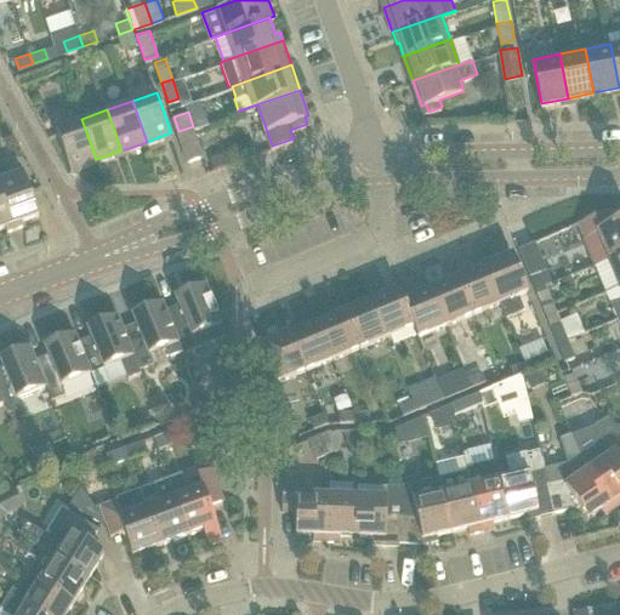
[(72,169),(96,159),(81,119),(57,127),(72,169)]
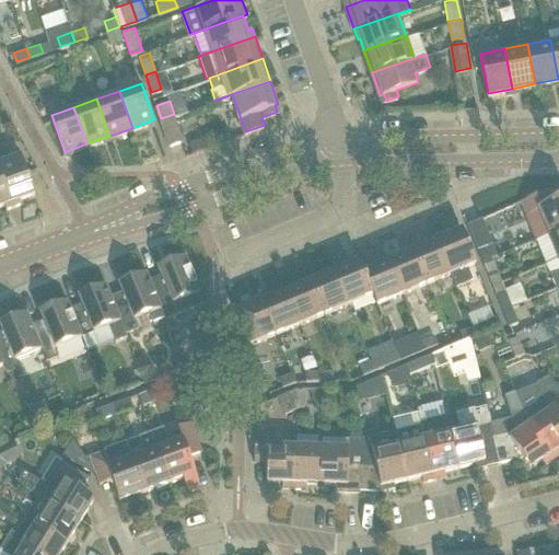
[(170,143),(183,139),(174,114),(161,118),(170,143)]
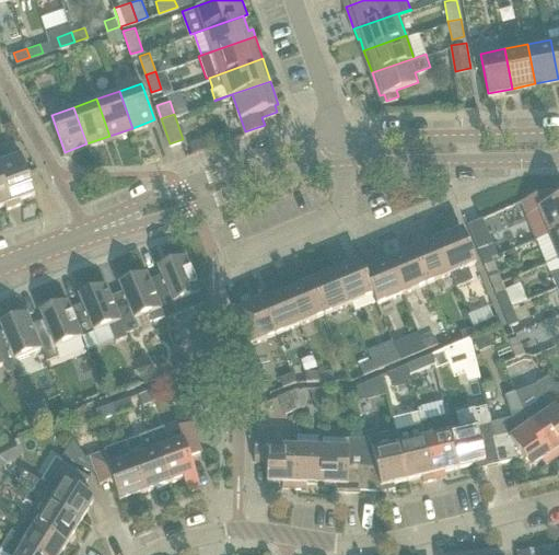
[(20,196),(35,191),(19,146),(0,152),(0,164),(14,204),(22,200),(20,196)]
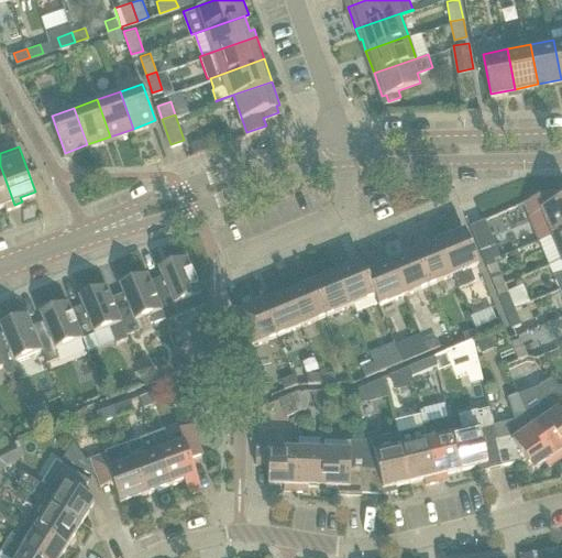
[(7,207),(14,205),(0,165),(0,205),(6,203),(7,207)]
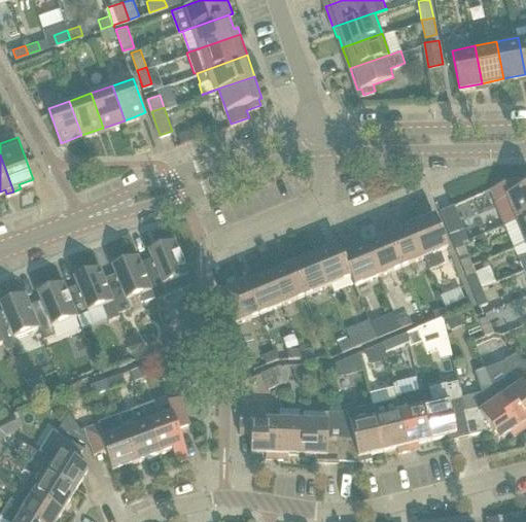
[(525,185),(522,187),(518,175),(491,186),(505,221),(525,212),(525,185)]
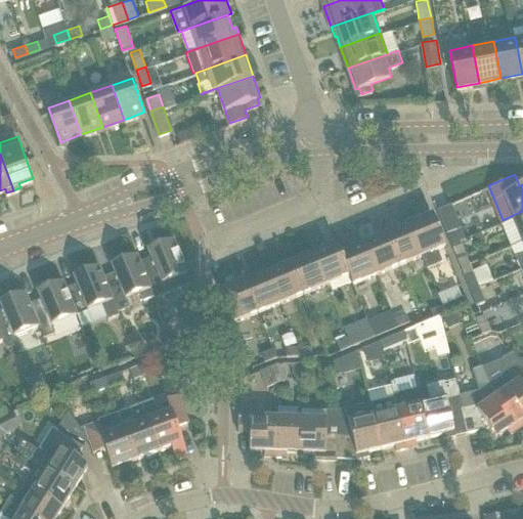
[(522,240),(522,211),(503,220),(504,223),(513,219),(522,240)]
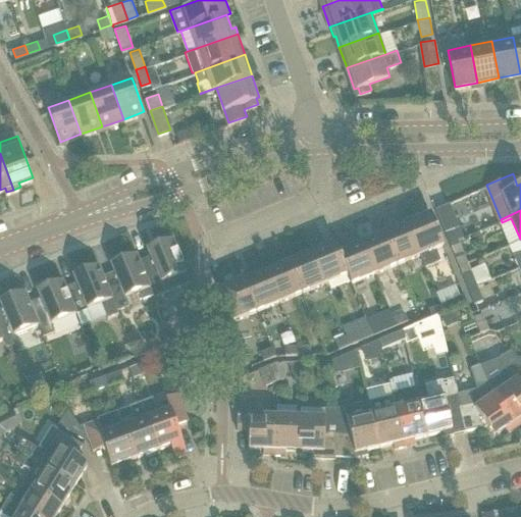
[(445,243),(439,230),(431,212),(408,221),(421,254),(425,263),(439,258),(435,247),(445,243)]
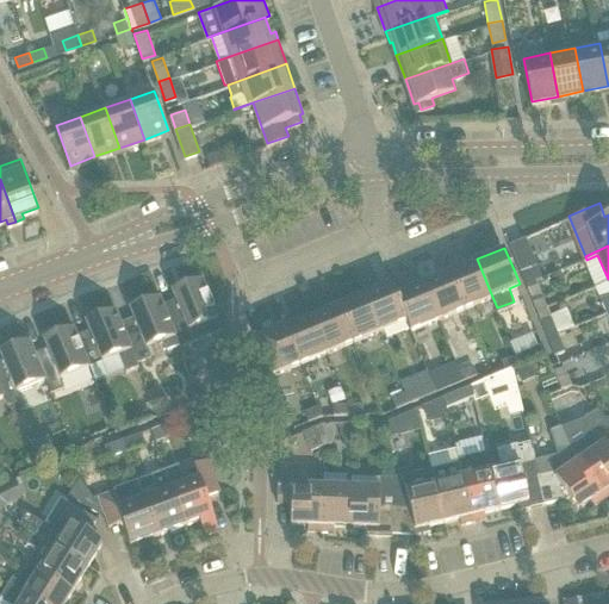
[(466,307),(492,297),(477,259),(451,271),(466,307)]
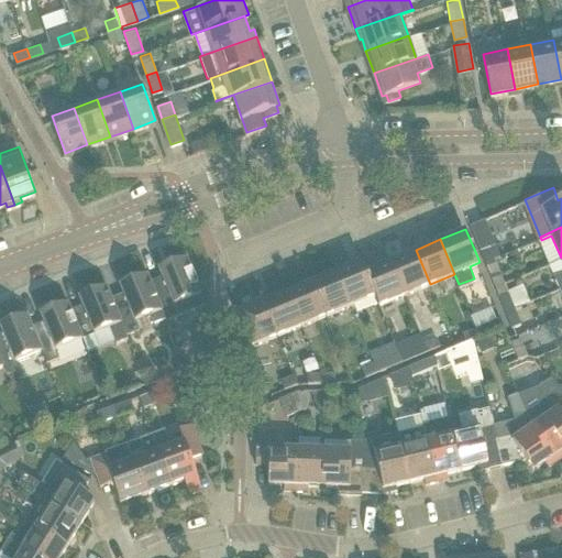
[(494,256),(489,243),(480,248),(485,260),(487,259),(494,256)]
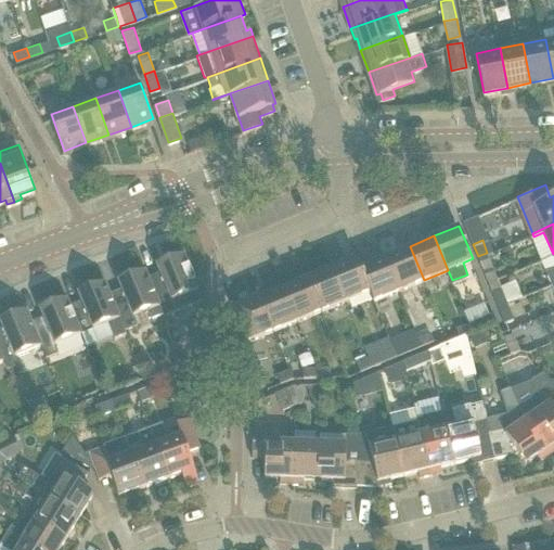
[(399,290),(424,280),(410,246),(385,256),(399,290)]
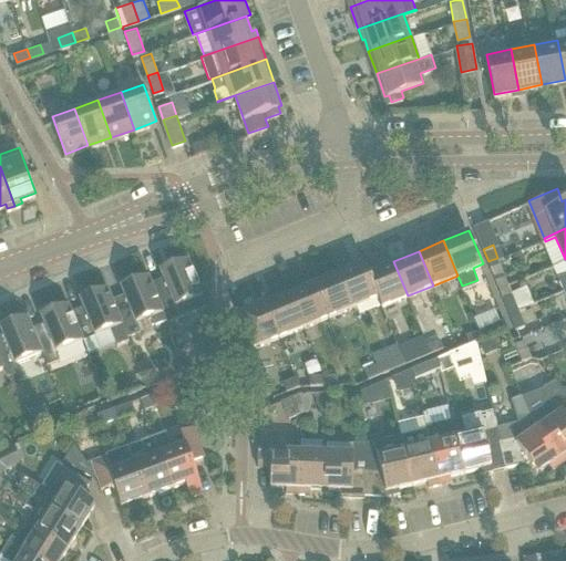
[(206,304),(207,304),(187,256),(166,265),(164,260),(158,262),(164,274),(152,280),(164,309),(163,309),(166,317),(167,319),(205,303),(206,304)]
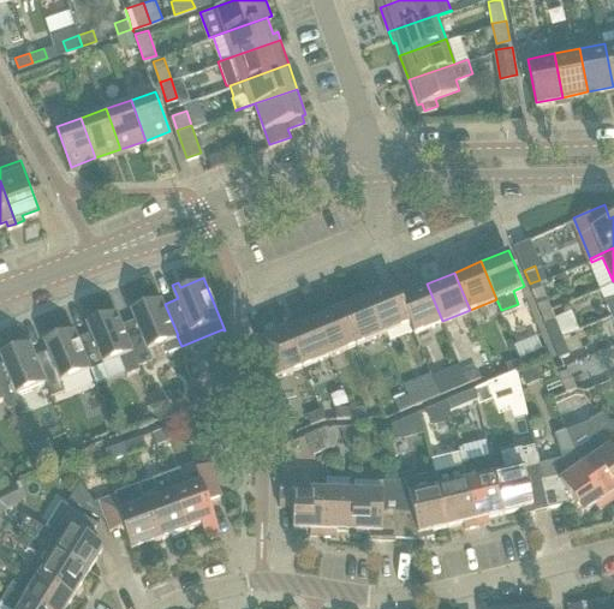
[(541,311),(552,306),(540,280),(532,282),(530,284),(541,311)]
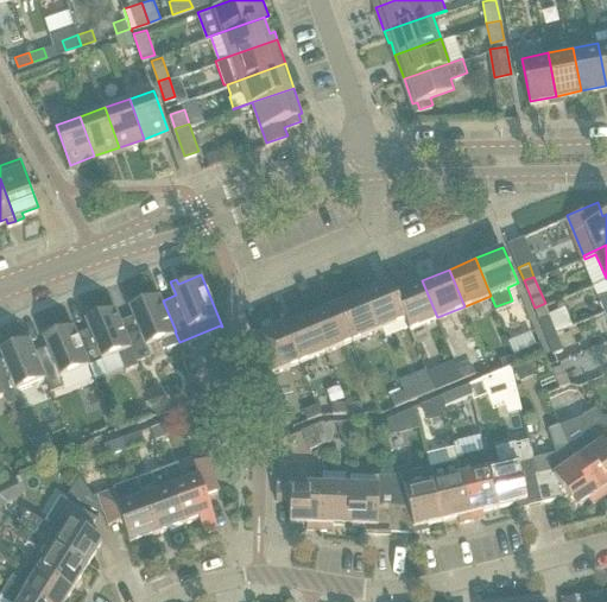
[(409,328),(411,328),(391,280),(365,291),(379,327),(404,317),(409,328)]
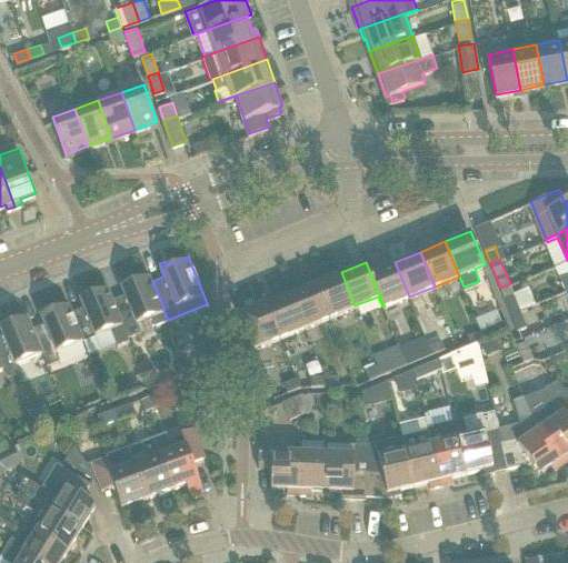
[(395,262),(371,272),(367,262),(366,262),(385,307),(409,297),(395,262)]
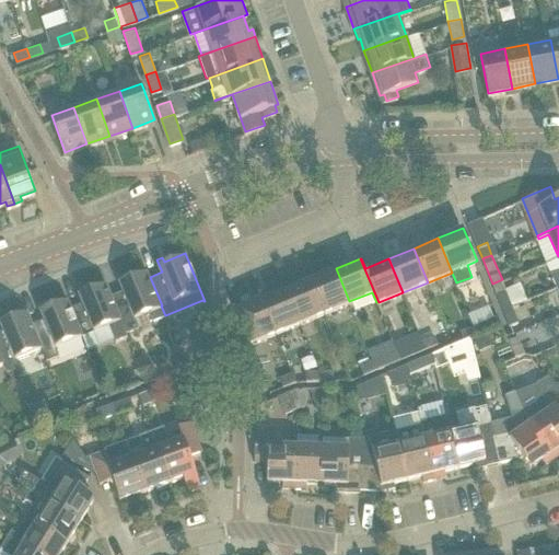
[(325,311),(349,301),(336,268),(311,278),(325,311)]
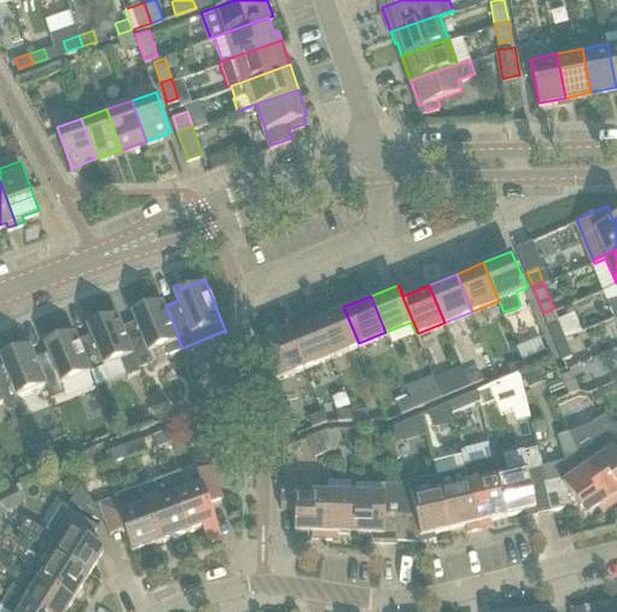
[(179,337),(166,306),(162,297),(139,307),(137,302),(131,304),(135,318),(122,324),(134,350),(133,351),(139,365),(153,359),(150,349),(166,343),(169,351),(181,345),(178,337),(179,337)]
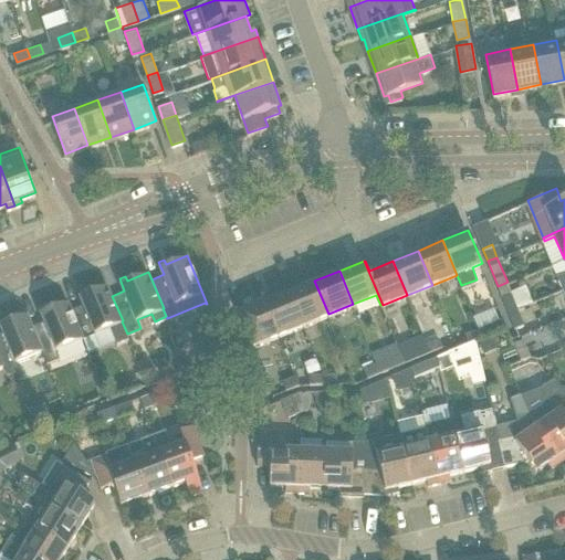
[(303,325),(328,314),(314,281),(290,292),(303,325)]
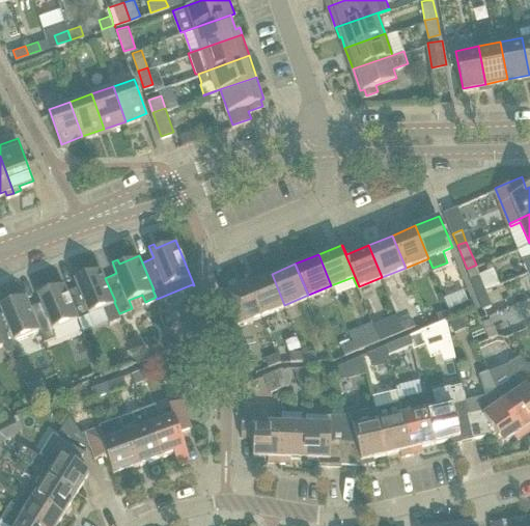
[(476,292),(485,287),(476,265),(467,269),(476,292)]
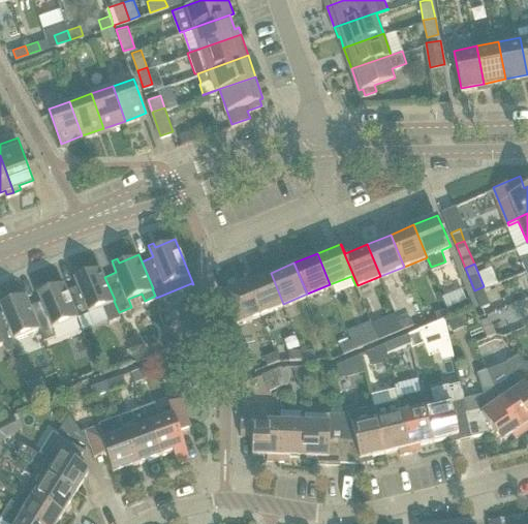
[(115,300),(104,277),(100,266),(81,274),(79,270),(73,272),(78,283),(66,288),(78,315),(89,310),(89,311),(103,305),(109,319),(120,315),(119,312),(114,301),(115,300)]
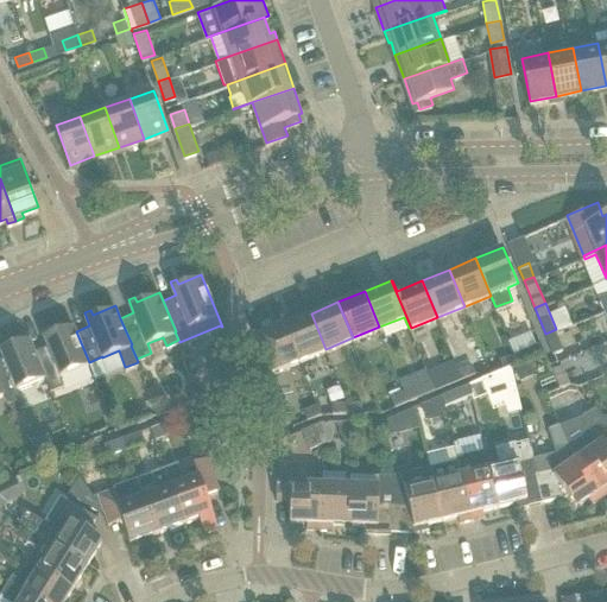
[(299,360),(326,349),(311,314),(284,324),(299,360)]
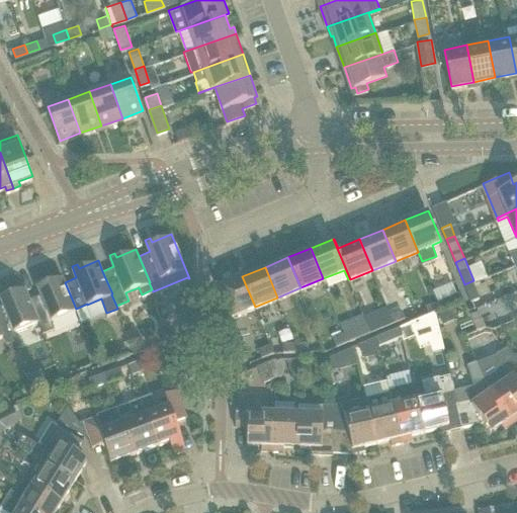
[(65,282),(62,275),(42,283),(40,279),(35,281),(40,292),(29,296),(38,320),(42,331),(55,326),(52,319),(76,309),(65,282)]
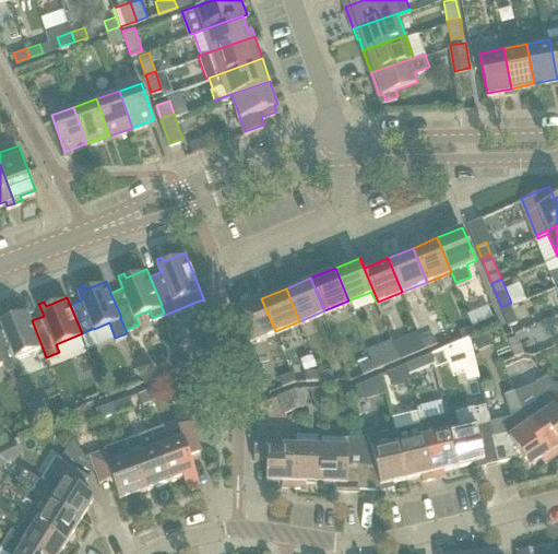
[(250,341),(275,331),(261,298),(237,308),(250,341)]
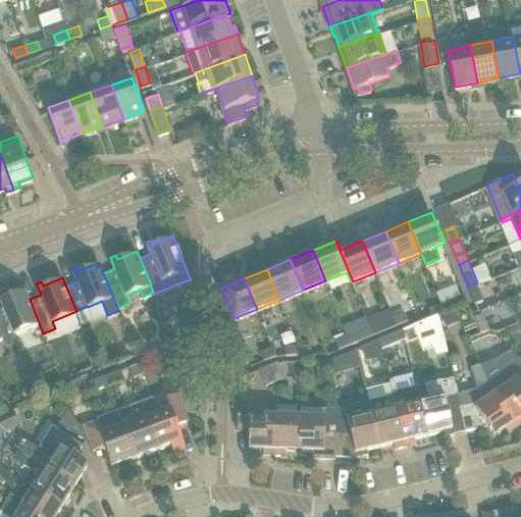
[(474,301),(483,297),(477,282),(468,287),(474,301)]
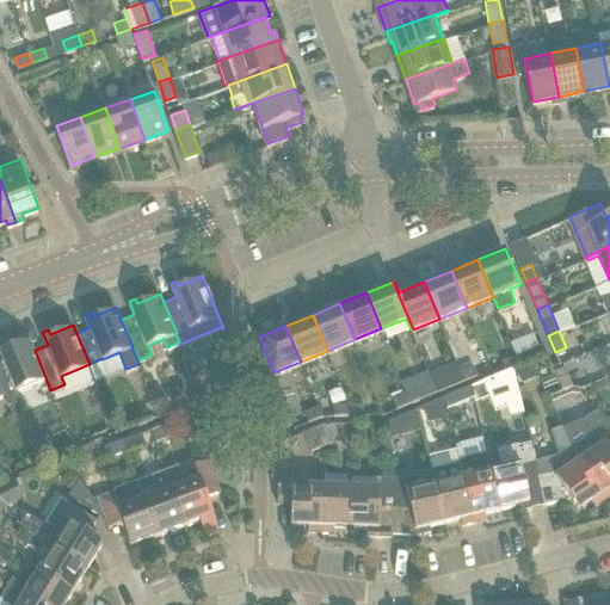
[(35,350),(29,338),(6,347),(5,343),(0,344),(0,349),(4,358),(0,359),(0,386),(4,395),(8,403),(22,397),(18,389),(45,377),(35,350)]
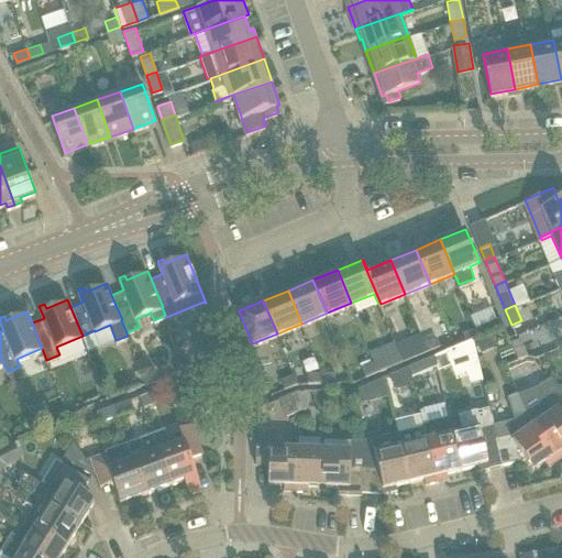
[(480,335),(504,325),(500,315),(475,325),(480,335)]
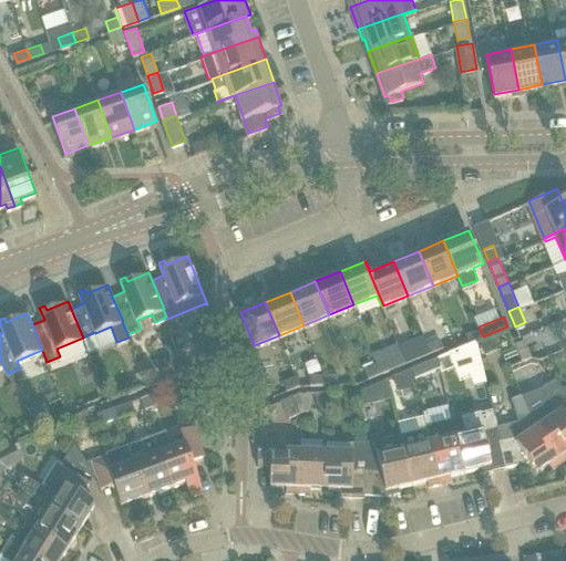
[(471,342),(483,336),(479,326),(466,332),(471,342)]
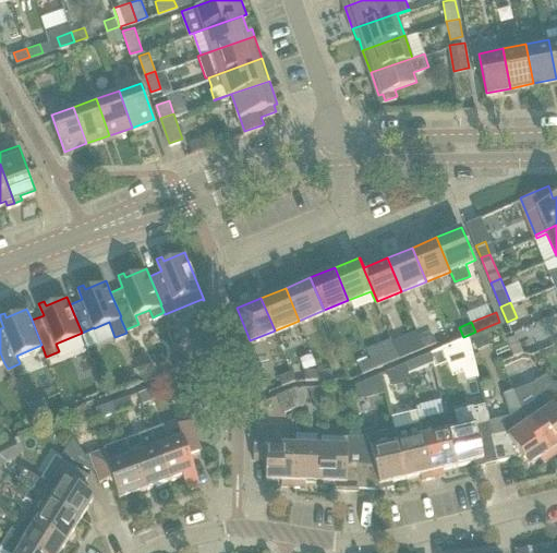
[(416,327),(404,333),(412,350),(424,346),(421,336),(420,336),(416,327)]
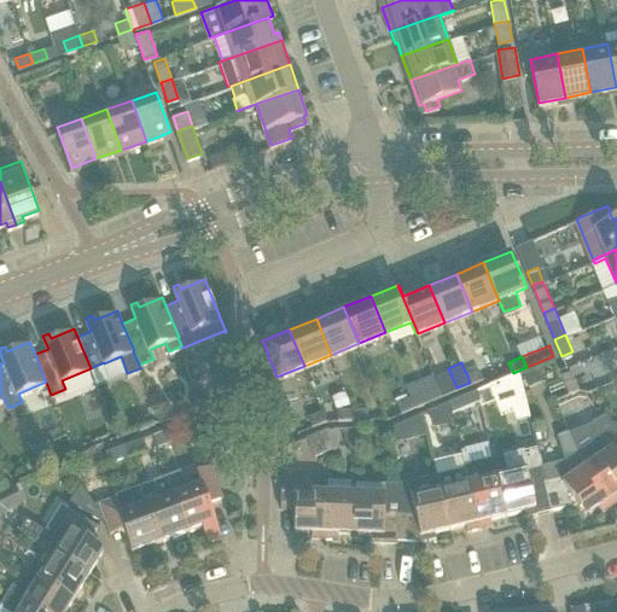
[(479,367),(465,372),(466,372),(470,383),(483,377),(479,367)]
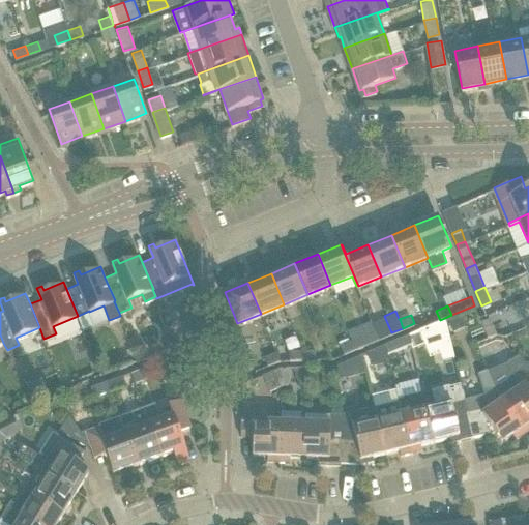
[(452,329),(465,324),(462,315),(449,320),(452,329)]
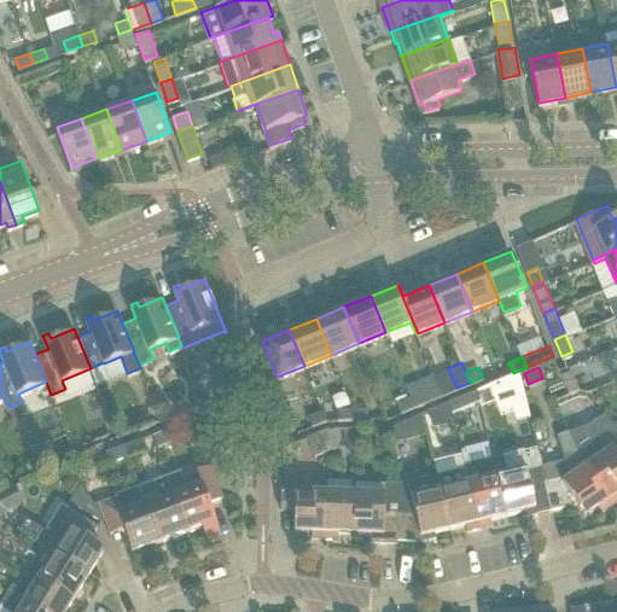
[(568,391),(580,386),(572,368),(560,373),(568,391)]
